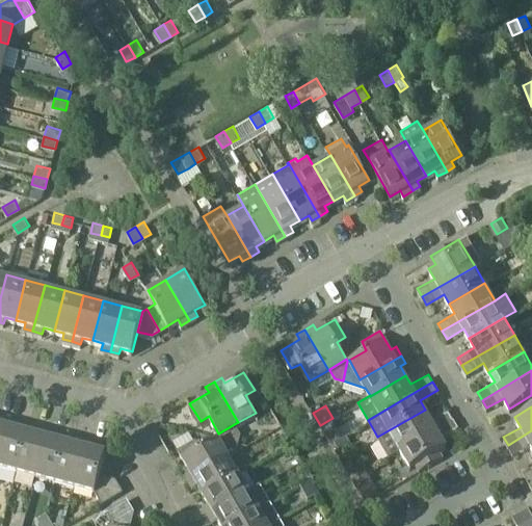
[(425,410),(377,437),(388,455),(400,448),(400,447),(453,417),(448,409),(430,419),(425,410)]
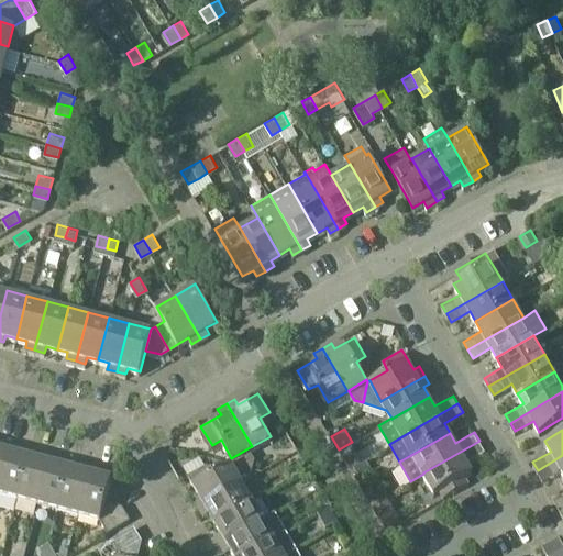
[(0,478),(10,442),(0,440),(0,478)]
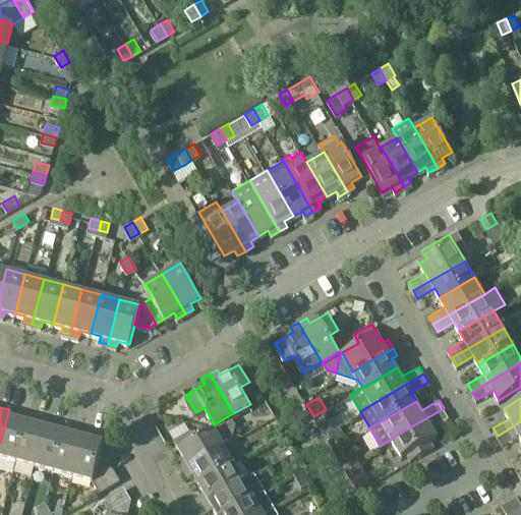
[(448,416),(444,408),(392,438),(392,439),(402,456),(407,453),(410,459),(433,446),(429,440),(437,436),(431,425),(448,416)]
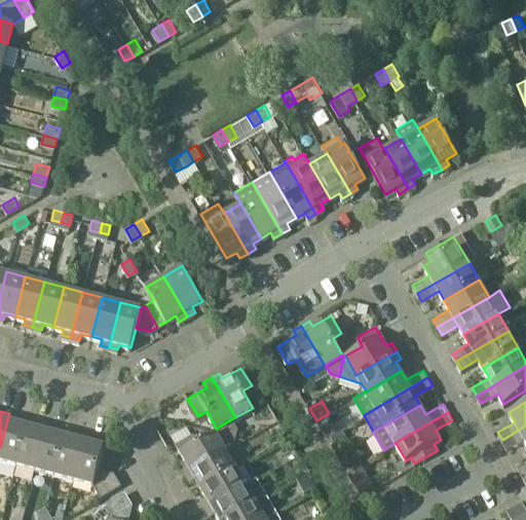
[(0,447),(0,458),(16,463),(27,424),(16,421),(19,415),(9,413),(0,447)]
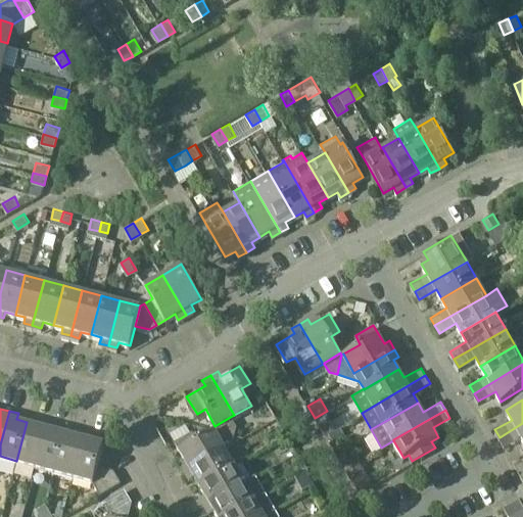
[(237,424),(232,416),(215,426),(216,428),(235,433),(237,424)]
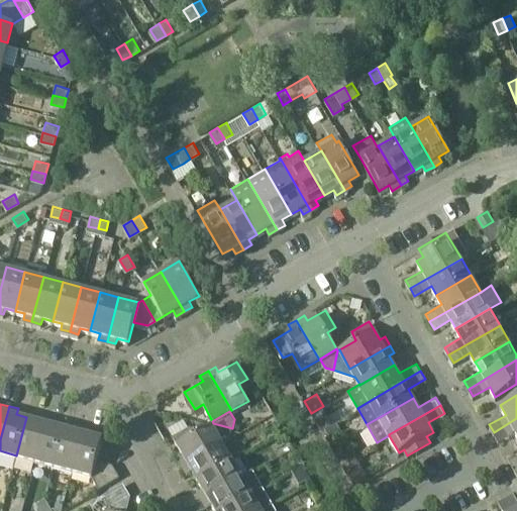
[(16,455),(34,461),(46,416),(37,414),(36,419),(26,417),(16,455)]
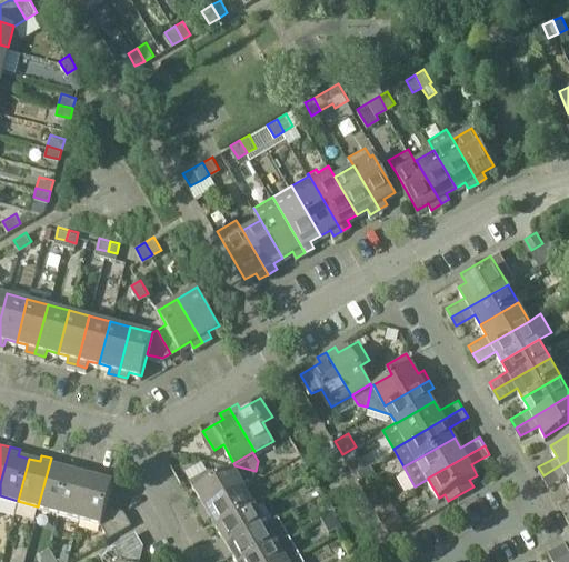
[(38,507),(59,512),(70,470),(59,467),(61,460),(51,458),(38,507)]
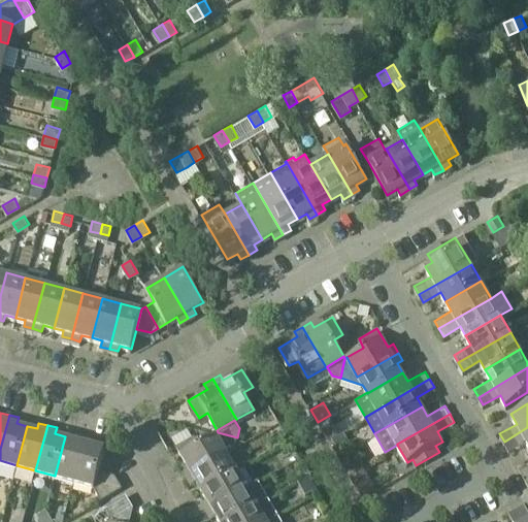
[(526,439),(527,443),(527,427),(504,442),(508,450),(526,439)]
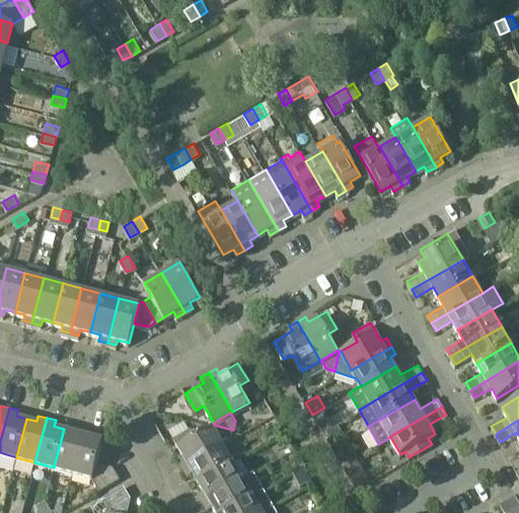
[(342,429),(338,422),(325,429),(329,435),(342,429)]
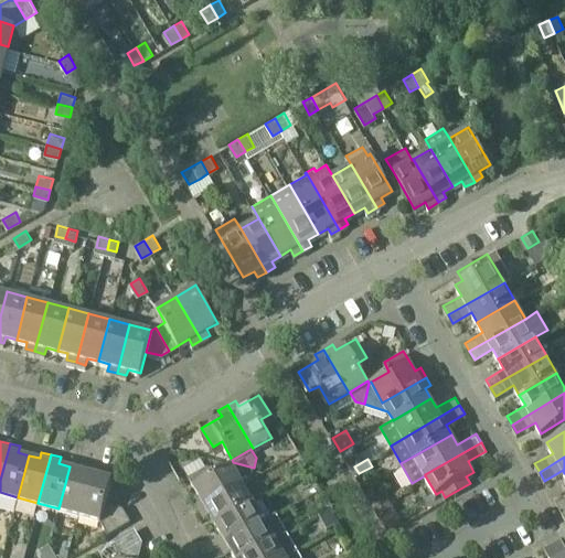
[(59,508),(78,514),(92,465),(82,462),(81,469),(70,467),(59,508)]
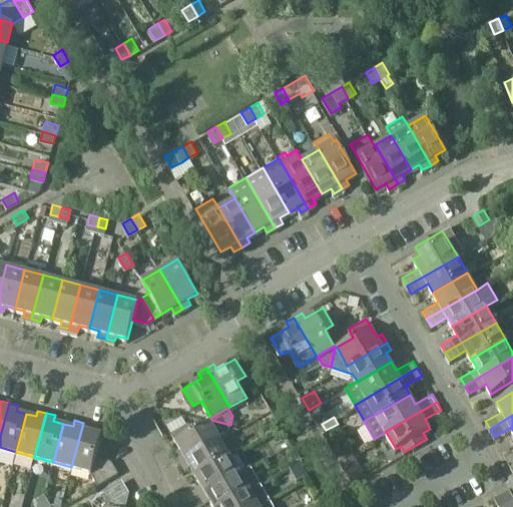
[(211,420),(210,421),(219,437),(227,433),(230,425),(211,420)]
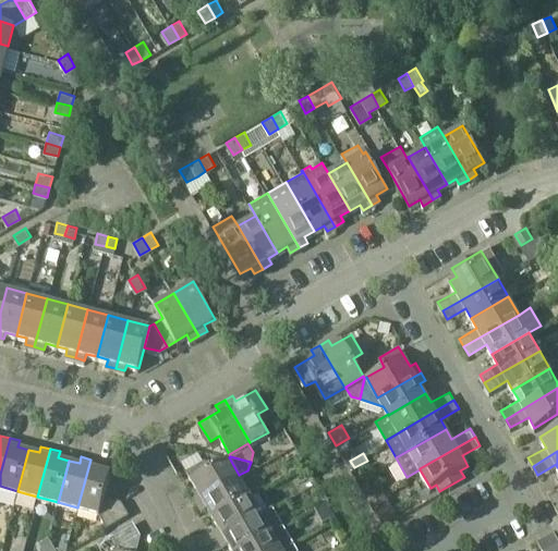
[(239,475),(229,457),(211,467),(206,458),(186,469),(197,489),(192,492),(197,501),(240,476),(239,475)]
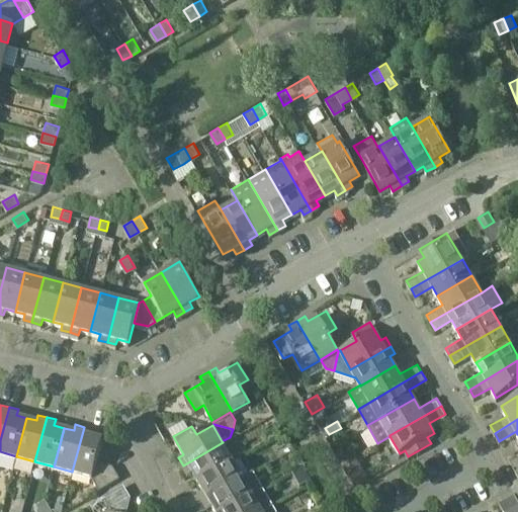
[(93,429),(84,427),(72,472),(92,477),(97,459),(102,438),(91,435),(93,429)]
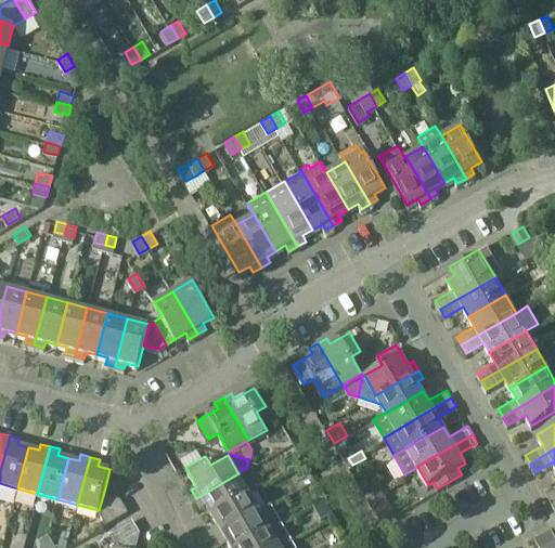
[(206,504),(213,513),(249,492),(239,473),(196,498),(201,507),(206,504)]
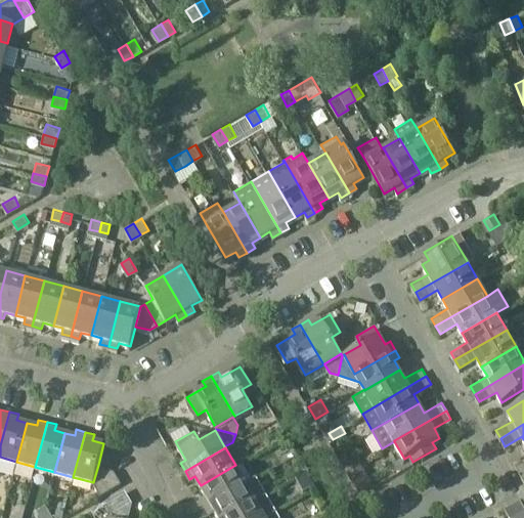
[(344,448),(336,452),(342,464),(350,460),(344,448)]
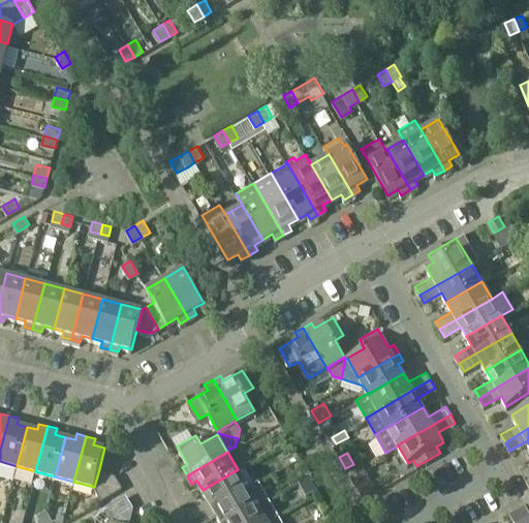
[(528,463),(520,469),(525,477),(528,473),(528,463)]
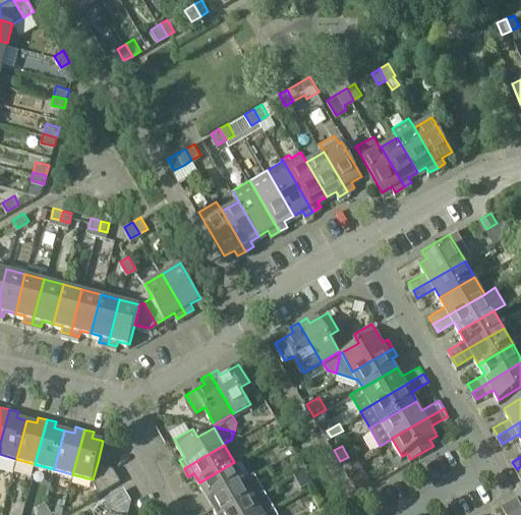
[(356,459),(344,467),(356,487),(368,479),(356,459)]
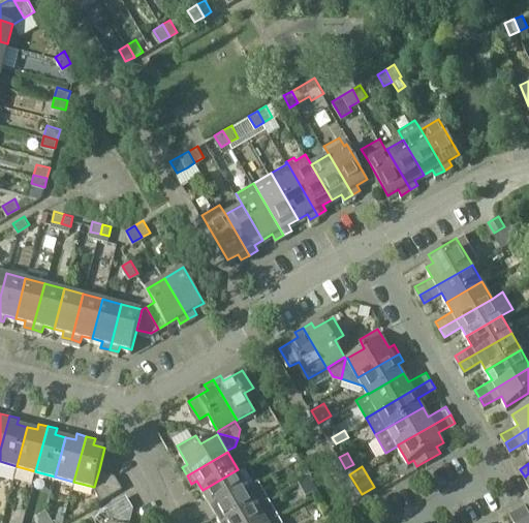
[(115,473),(99,469),(94,487),(101,499),(122,487),(115,473)]
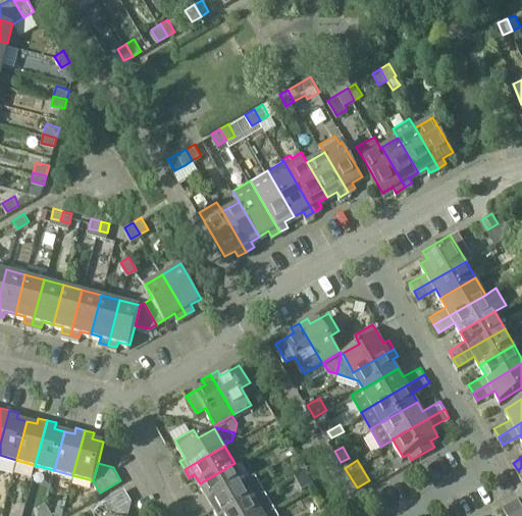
[(235,463),(200,483),(204,493),(188,502),(193,510),(245,480),(244,479),(235,463)]
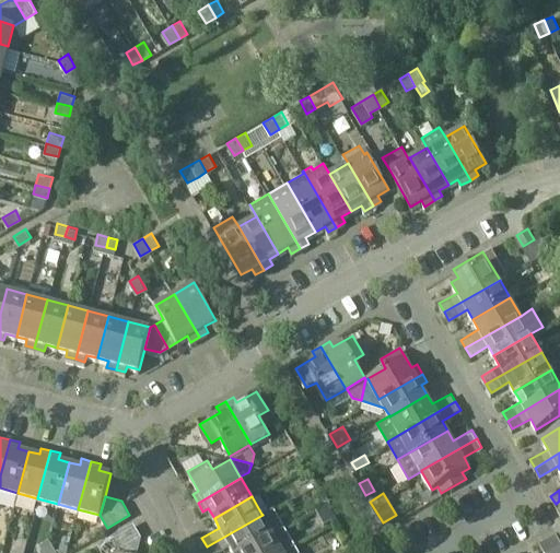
[(329,501),(316,508),(324,521),(337,514),(335,510),(329,501)]
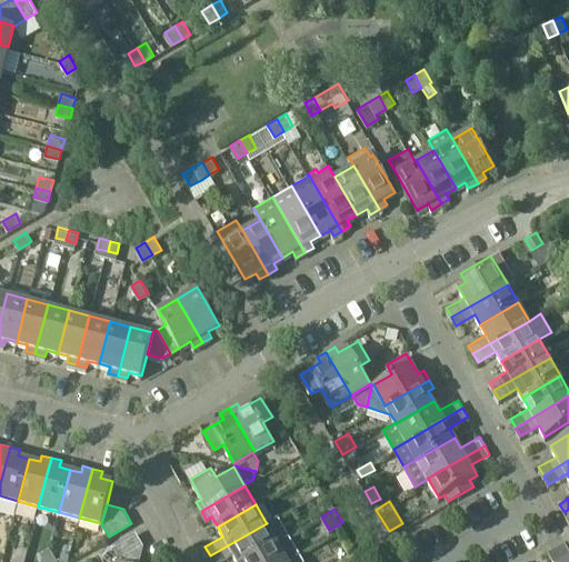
[(267,523),(210,555),(212,561),(217,561),(232,553),(237,561),(239,561),(277,541),(289,534),(278,515),(266,522),(267,523)]
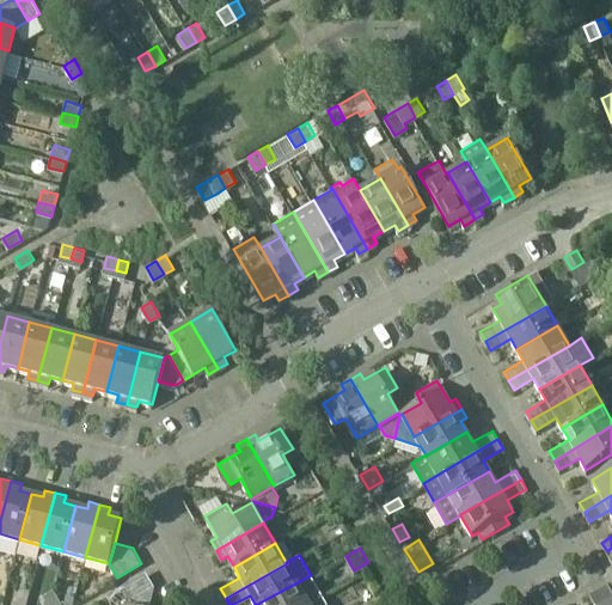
[(127,594),(123,604),(148,604),(154,585),(146,570),(121,585),(127,594)]
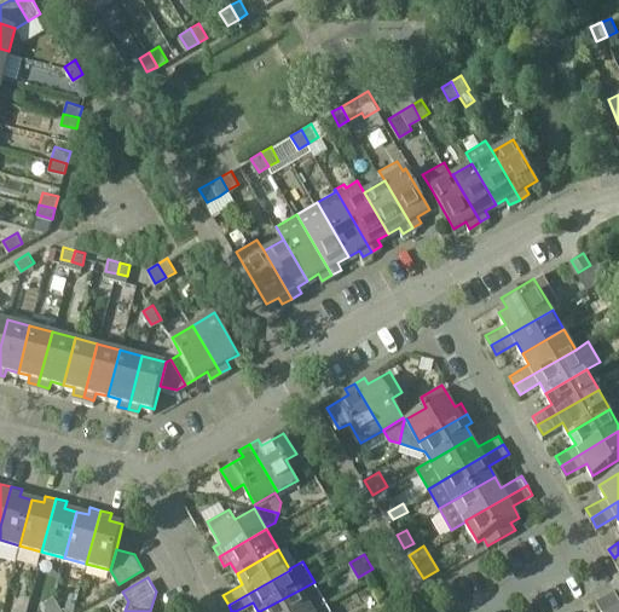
[(314,582),(301,589),(260,611),(307,611),(313,610),(325,601),(314,582)]
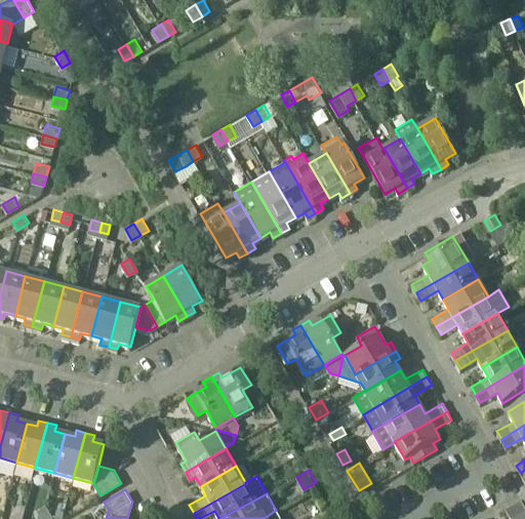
[(524,518),(524,505),(521,498),(514,503),(523,518),(524,518)]
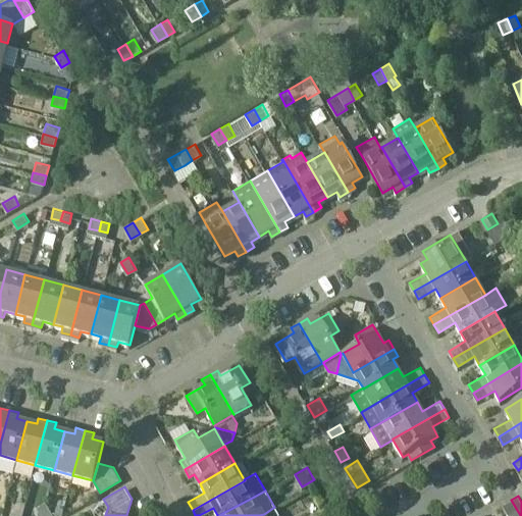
[(509,515),(520,515),(511,500),(503,505),(509,515)]
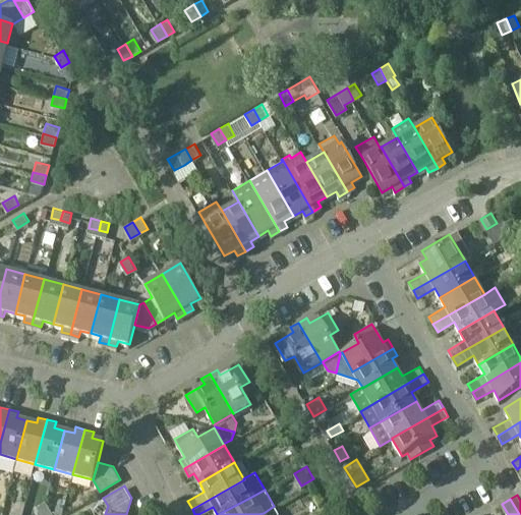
[(34,507),(39,514),(50,508),(46,500),(34,507)]
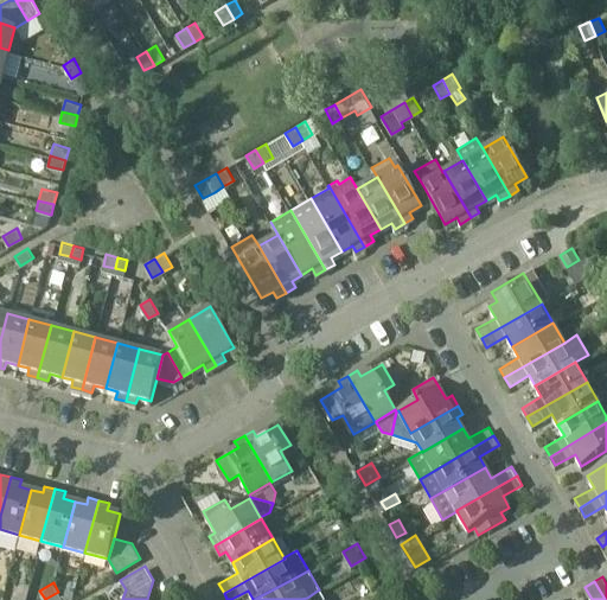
[(325,599),(319,589),(307,598),(301,599),(325,599)]
